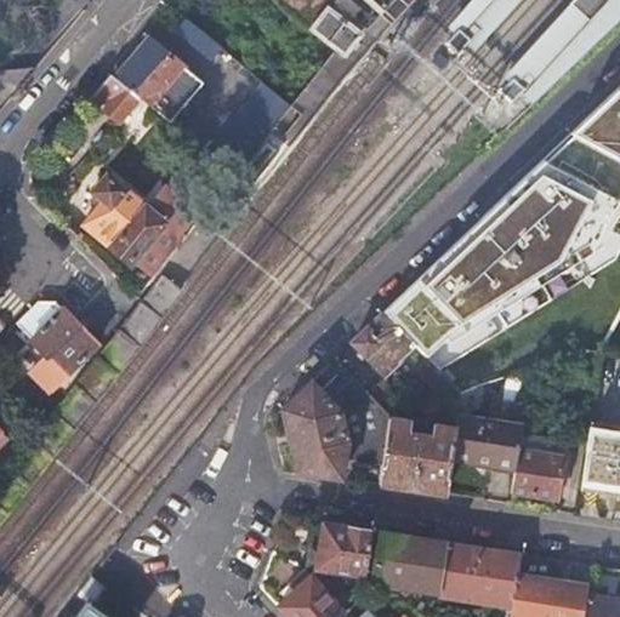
[(169,0),(168,1),(187,17),(188,18),(200,3),(203,0),(169,0)]
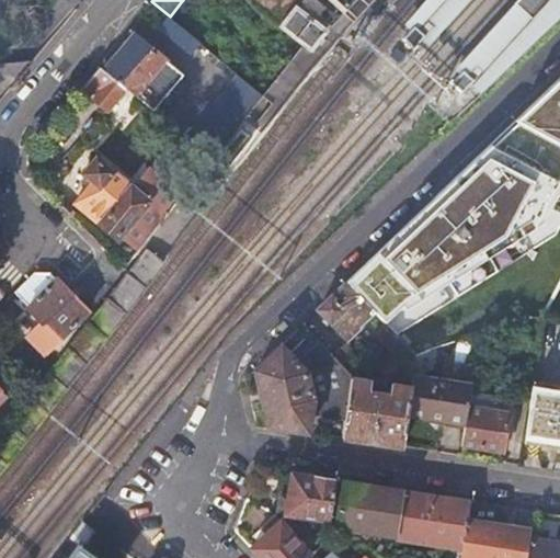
[(246,0),(300,45),(309,53),(328,31),(298,7),(303,0),(246,0)]
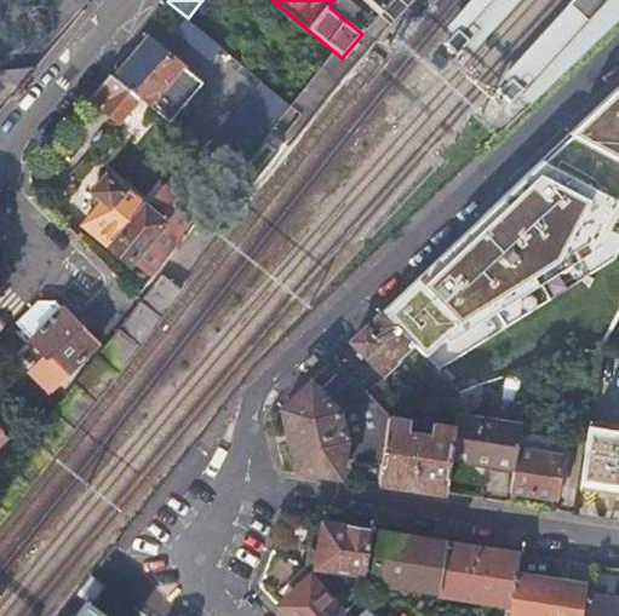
[(462,0),(441,24),(473,52),(519,1),(520,0),(462,0)]
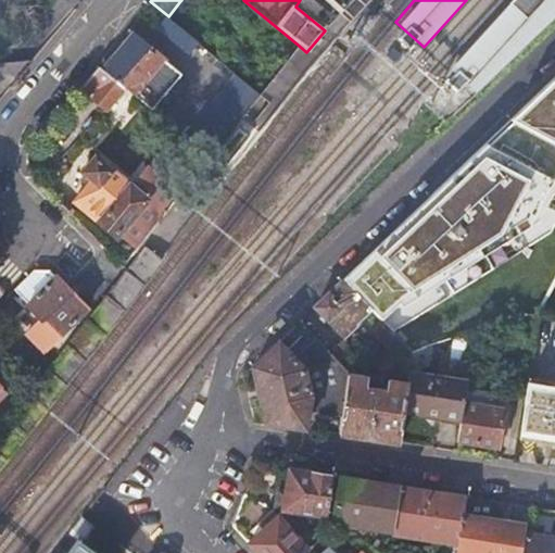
[(506,0),(490,20),(446,67),(467,86),(543,0),(506,0)]
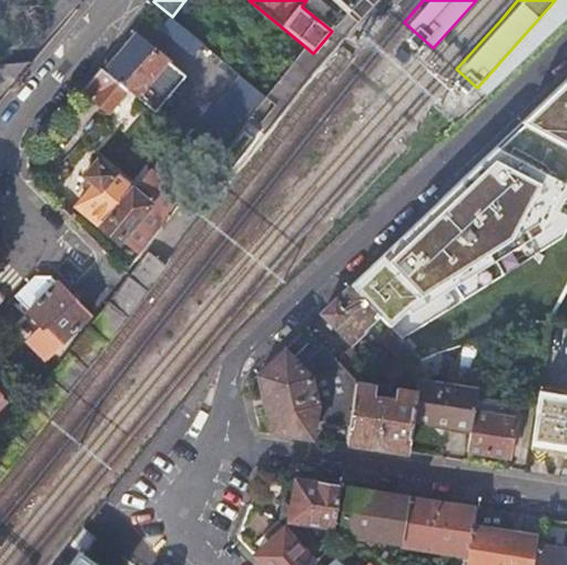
[(172,17),(193,33),(205,20),(183,2),(172,17)]
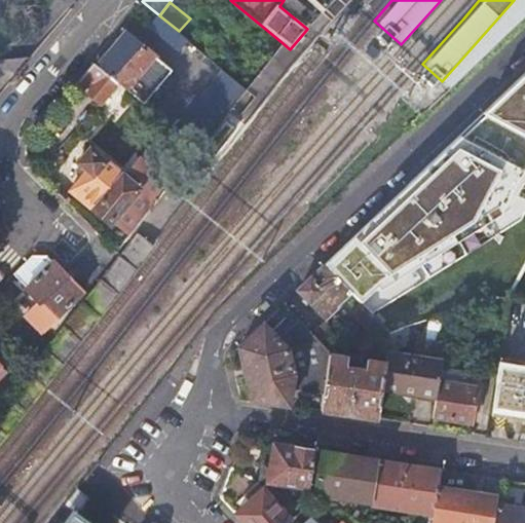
[(179,49),(187,38),(179,31),(159,15),(158,14),(150,26),(179,49)]
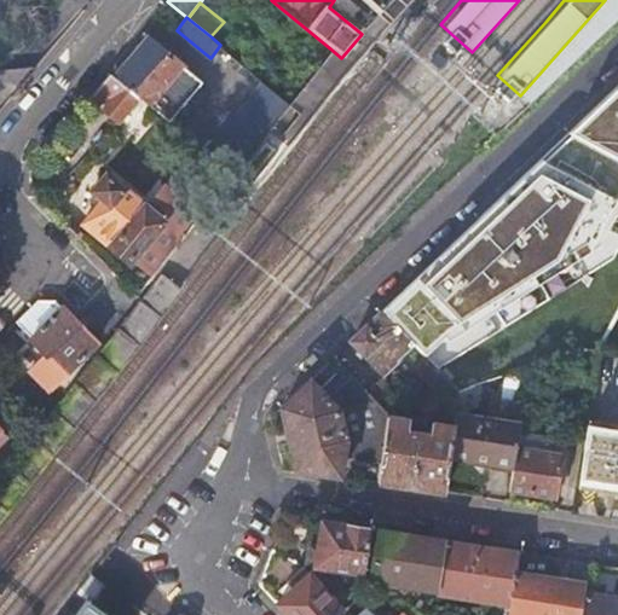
[(149,36),(115,77),(146,103),(169,121),(202,81),(149,36)]
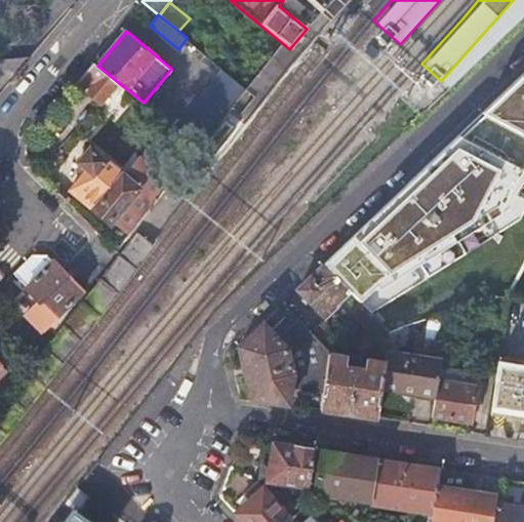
[(92,61),(76,81),(114,112),(125,97),(119,93),(124,87),(97,66),(92,61)]
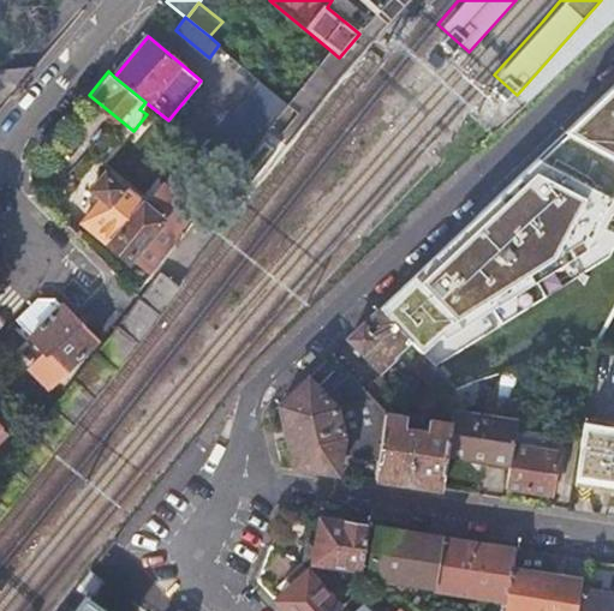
[(613,79),(409,282),(437,312),(417,330),(452,364),(476,342),(484,349),(507,328),(538,363),(597,343),(613,310),(613,79)]
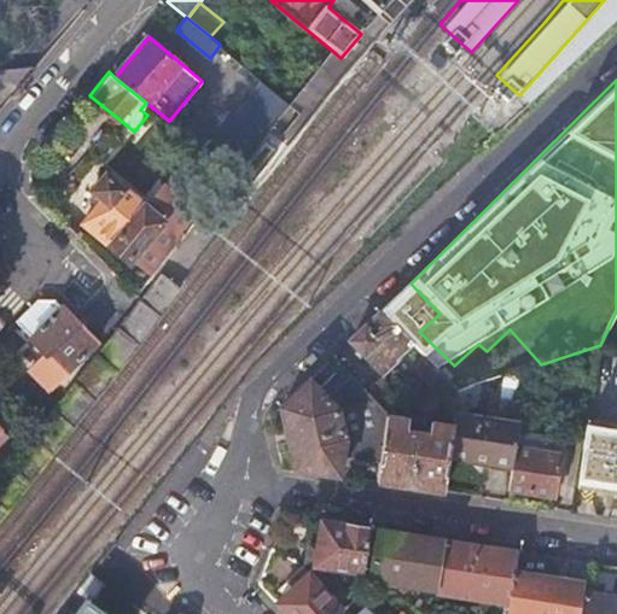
[(265,81),(205,153),(232,175),(267,132),(290,101),(265,81)]
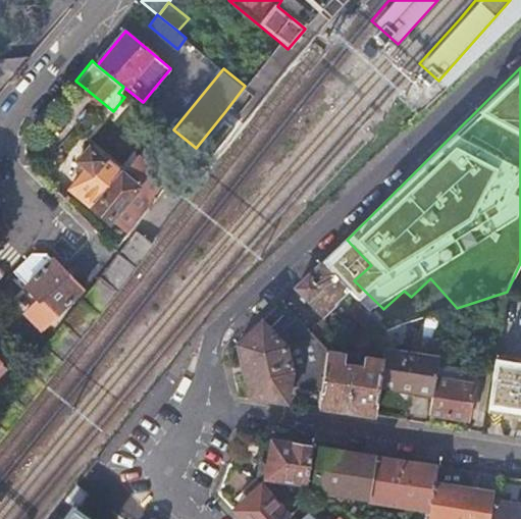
[(113,219),(128,232),(157,197),(170,179),(140,153),(122,171),(91,143),(73,161),(82,168),(69,182),(112,221),(113,219)]
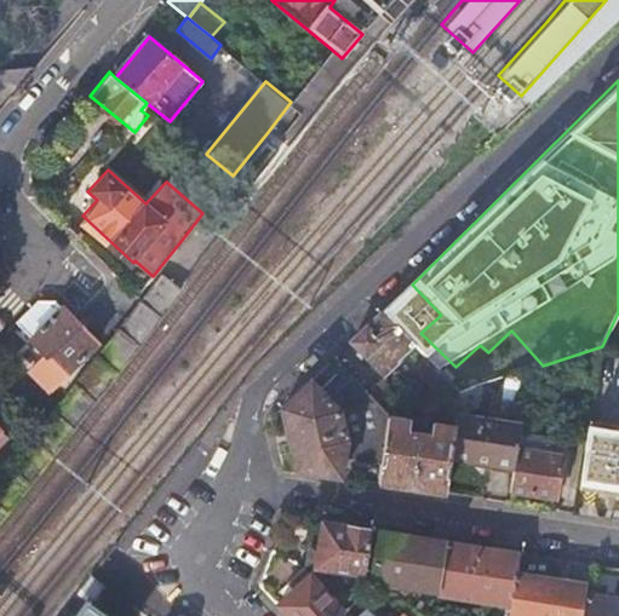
[(441,315),(412,285),(385,310),(414,341),(422,350),(429,343),(420,333),(441,315)]
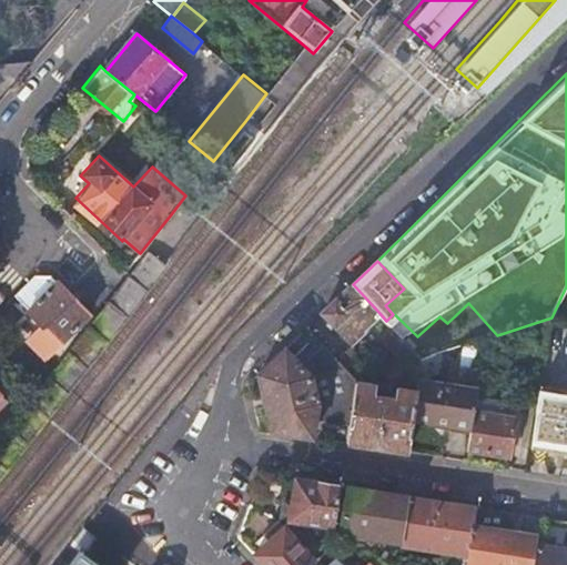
[(37,272),(16,293),(46,323),(48,321),(64,338),(91,313),(52,272),(37,272)]
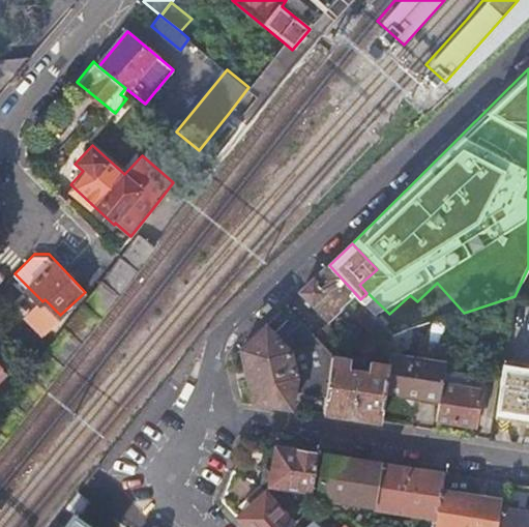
[(354,292),(329,265),(314,281),(303,291),(325,312),(331,305),(335,309),(354,292)]
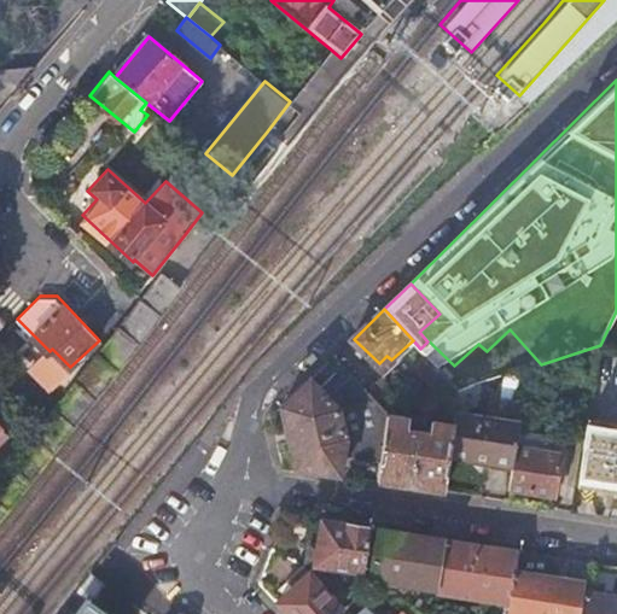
[(541,364),(510,329),(487,351),(478,344),(454,366),(473,386),(482,382),(541,364)]
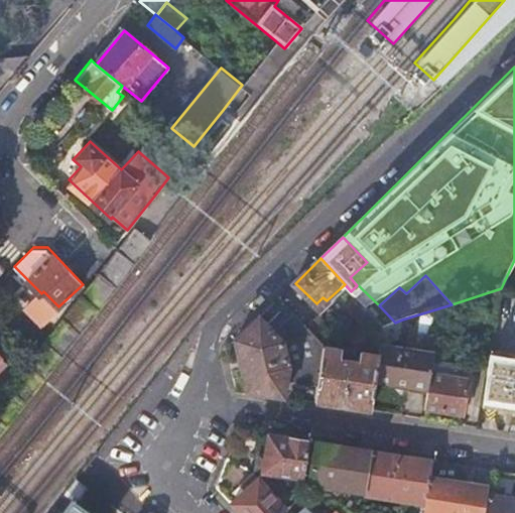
[(382,326),(383,326),(355,295),(345,305),(369,331),(382,326)]
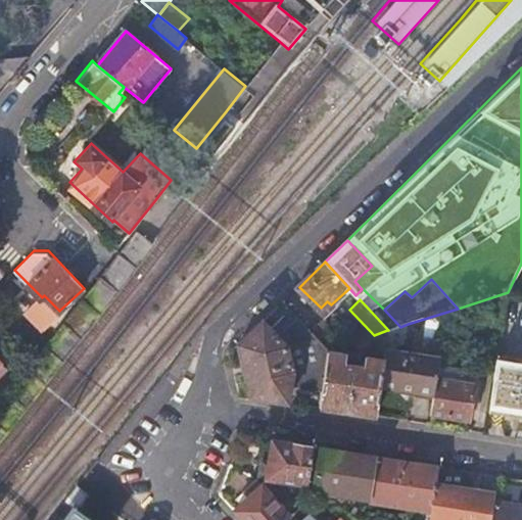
[(329,348),(312,330),(298,315),(278,334),(264,320),(239,343),(245,370),(251,396),(288,402),(290,385),(322,389),(329,348)]
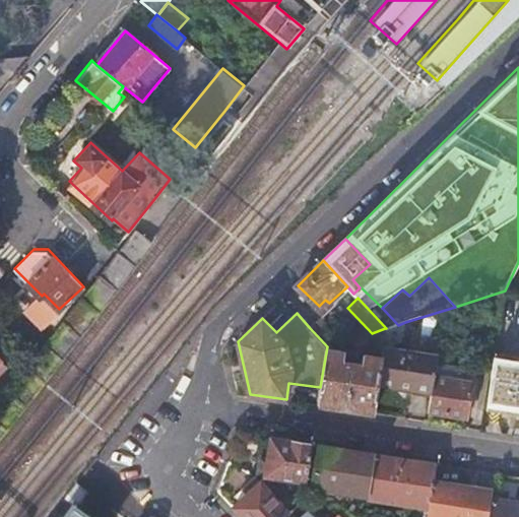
[(342,342),(320,319),(310,328),(327,346),(342,342)]
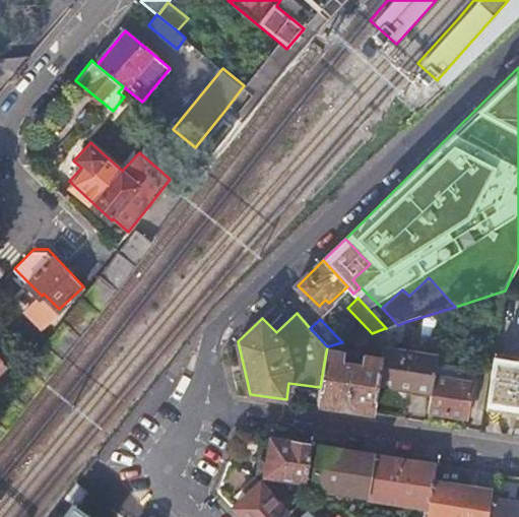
[(402,341),(405,322),(398,325),(386,328),(385,328),(383,341),(381,357),(377,382),(415,388),(415,393),(433,395),(436,375),(439,356),(392,348),(393,341),(402,341)]
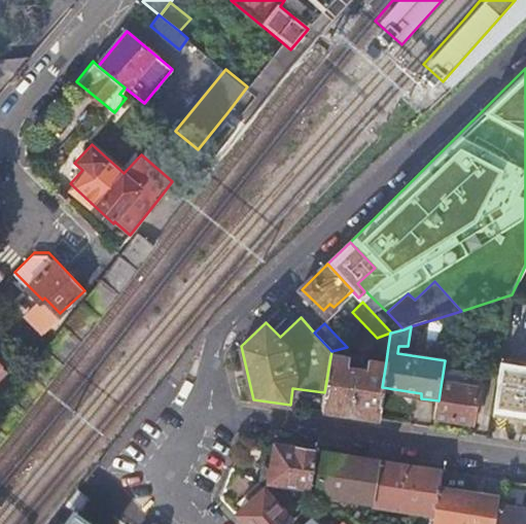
[(390,333),(377,338),(366,341),(366,349),(388,346),(390,333)]
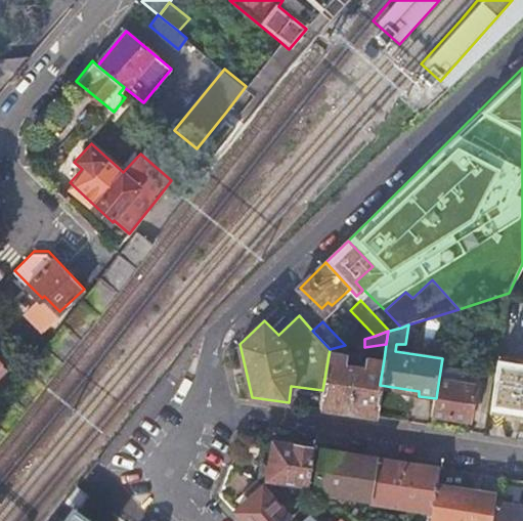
[(348,344),(345,345),(330,349),(322,390),(320,407),(377,416),(380,385),(384,359),(366,357),(364,367),(345,364),(348,344)]
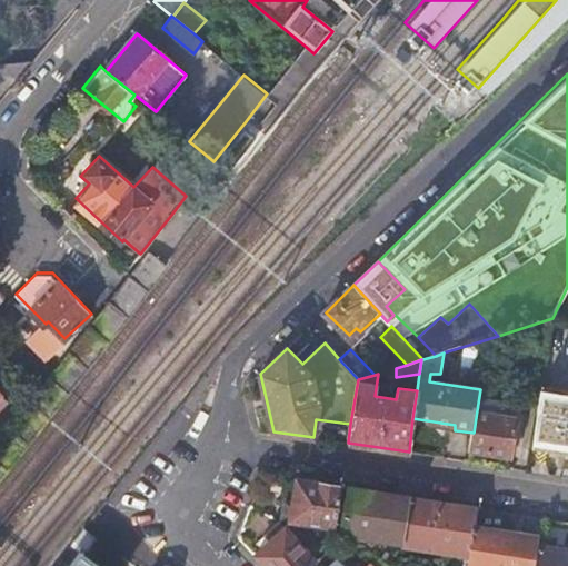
[(21,388),(31,397),(42,383),(32,375),(21,388)]
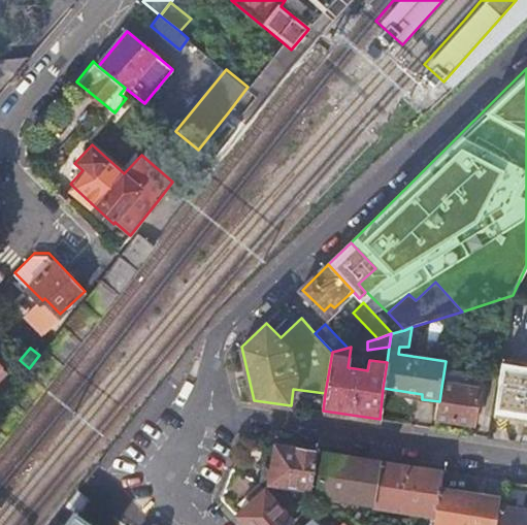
[(526,365),(502,362),(495,409),(526,415),(526,365)]
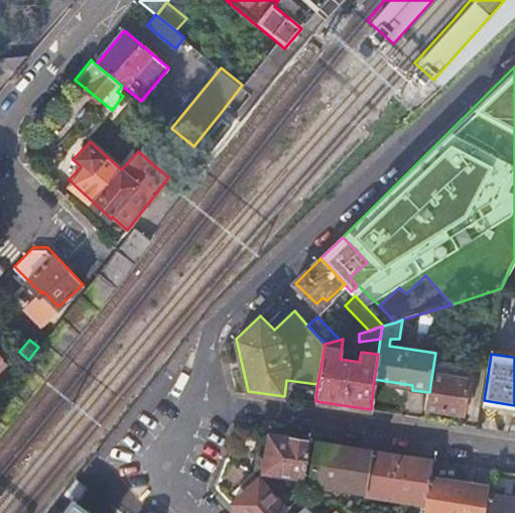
[(445,373),(432,372),(429,392),(427,409),(465,414),(470,377),(452,374),(453,368),(446,367),(445,373)]
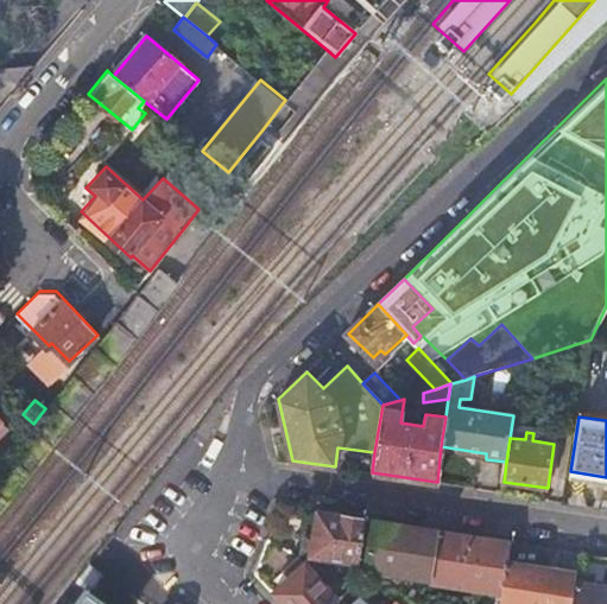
[(365,519),(317,512),(314,536),(305,535),(303,553),(359,561),(365,519)]
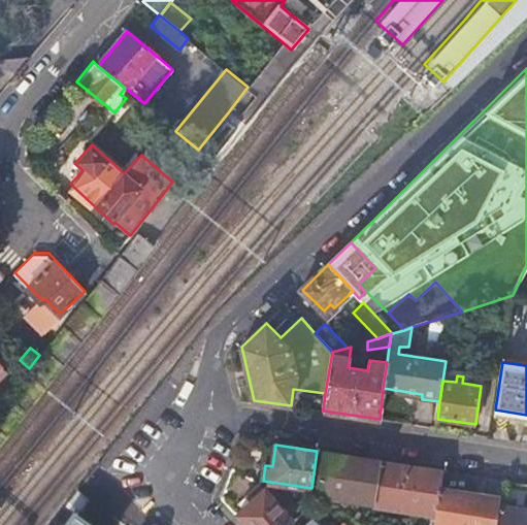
[(382,460),(320,452),(314,494),(375,503),(382,460)]
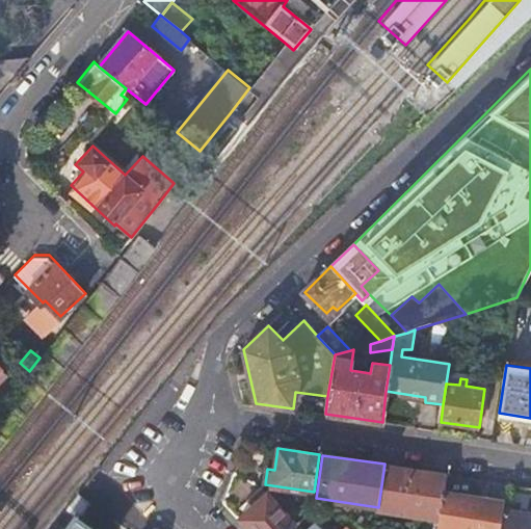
[(446,474),(385,464),(378,507),(378,509),(440,519),(443,495),(446,474)]
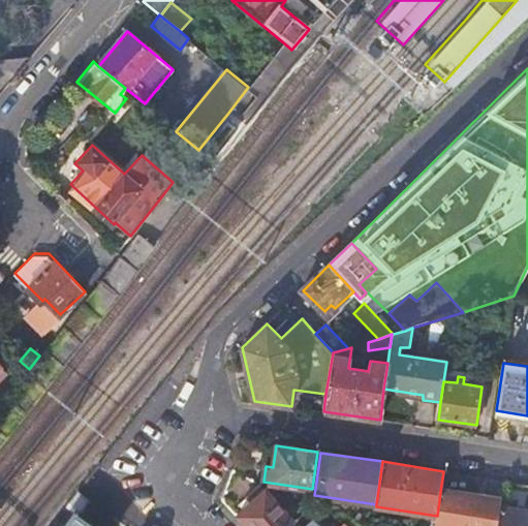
[(289,525),(294,522),(260,486),(249,496),(254,501),(238,516),(247,525),(289,525)]
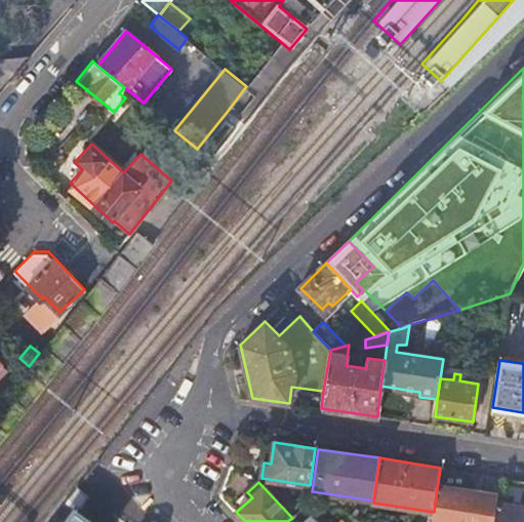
[(466,492),(437,488),(434,512),(432,521),(492,521),(496,503),(465,497),(466,492)]
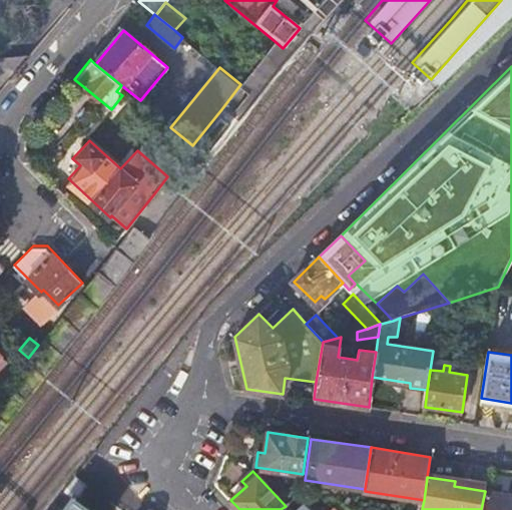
[(511,495),(485,491),(481,509),(511,509),(511,495)]
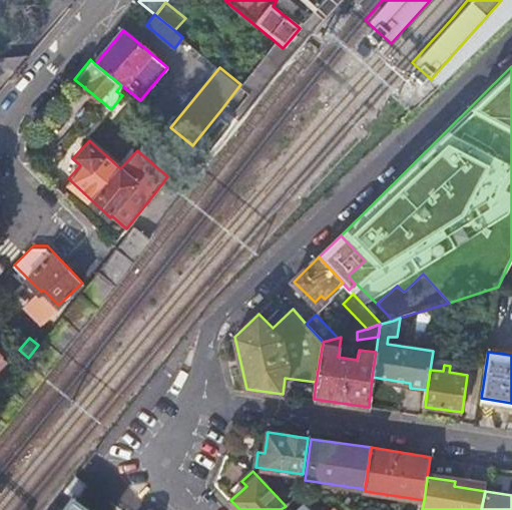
[(338,509),(336,507),(331,509),(321,509),(319,507),(316,509),(314,509),(307,501),(297,509),(338,509)]
